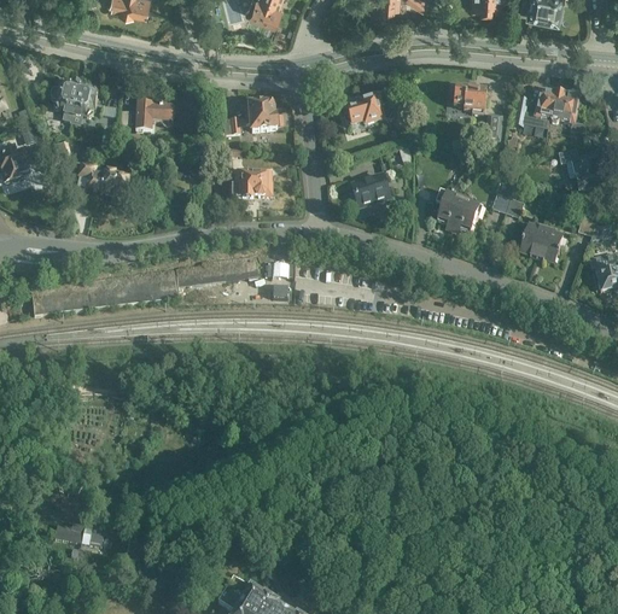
[(112,0),(112,1),(115,1),(114,5),(121,7),(121,10),(132,12),(133,10),(145,12),(147,0),(112,0)]
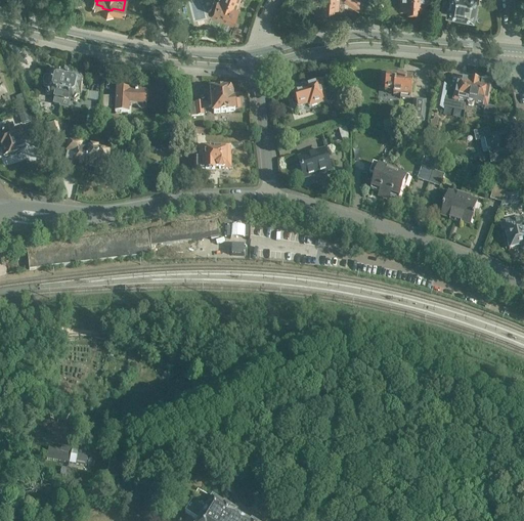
[(212,10),(232,17),(237,4),(236,4),(238,0),(213,0),(211,6),(210,7),(209,8),(209,9),(210,10),(211,10),(212,10)]
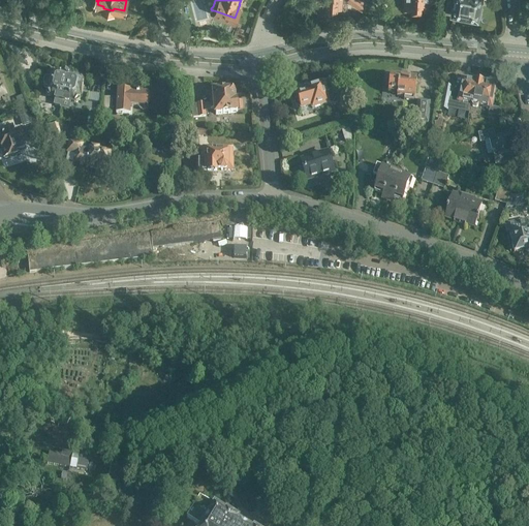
[(361,8),(363,9),(368,3),(365,1),(366,0),(350,0),(361,8)]
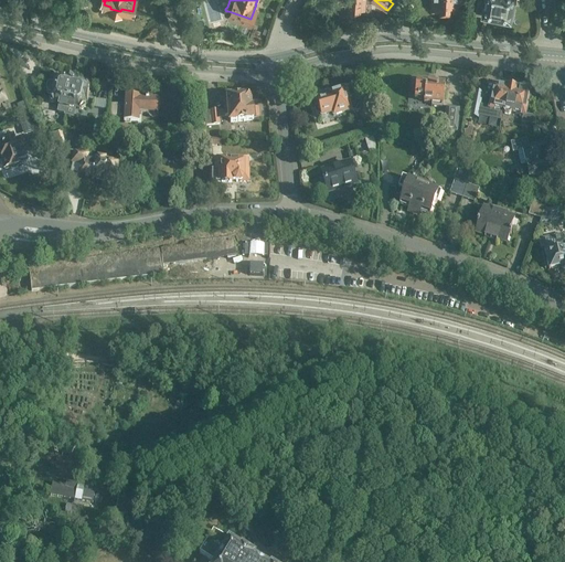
[(512,2),(512,0),(477,0),(476,9),(479,10),(479,9),(499,12),(498,20),(508,21),(509,14),(510,14),(510,13),(513,14),(515,3),(512,2)]
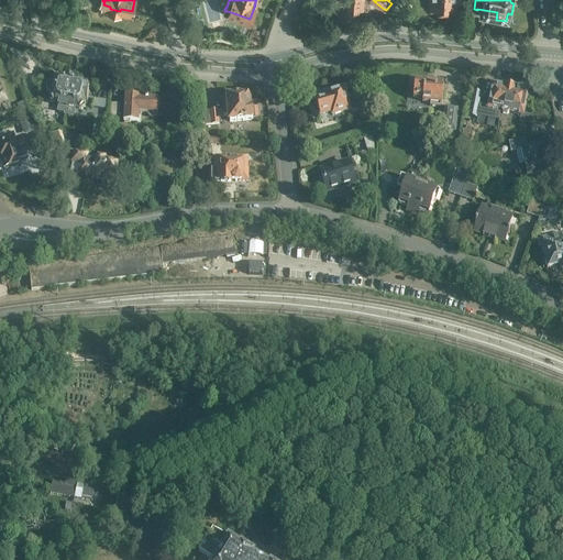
[(46,83),(45,86),(45,89),(50,91),(51,91),(51,92),(48,95),(48,96),(51,99),(52,99),(54,98),(59,100),(58,102),(56,109),(64,111),(66,105),(72,81),(70,81),(70,78),(73,78),(73,76),(65,75),(65,76),(59,75),(58,74),(56,73),(53,75),(53,76),(54,78),(53,80),(52,80),(48,80),(46,83)]
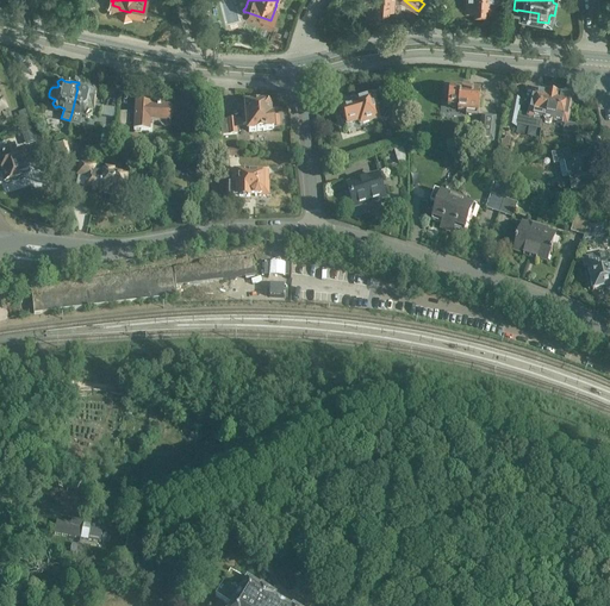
[(458,107),(466,108),(466,112),(477,113),(477,110),(478,110),(480,88),(466,87),(467,83),(461,83),(460,86),(449,85),(447,104),(458,105),(458,107)]
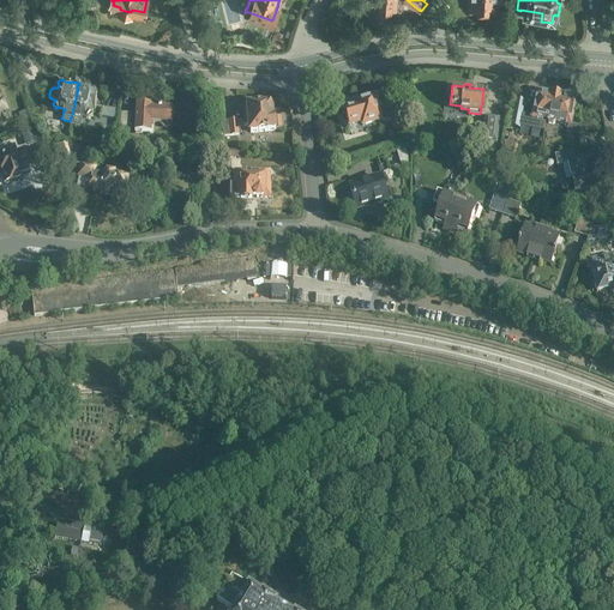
[(70,121),(70,124),(80,126),(82,118),(78,116),(79,112),(84,113),(85,115),(88,115),(91,113),(91,109),(91,106),(94,107),(96,98),(94,97),(95,94),(96,94),(96,91),(94,88),(92,86),(90,88),(79,85),(77,85),(77,89),(78,89),(72,114),(70,121)]
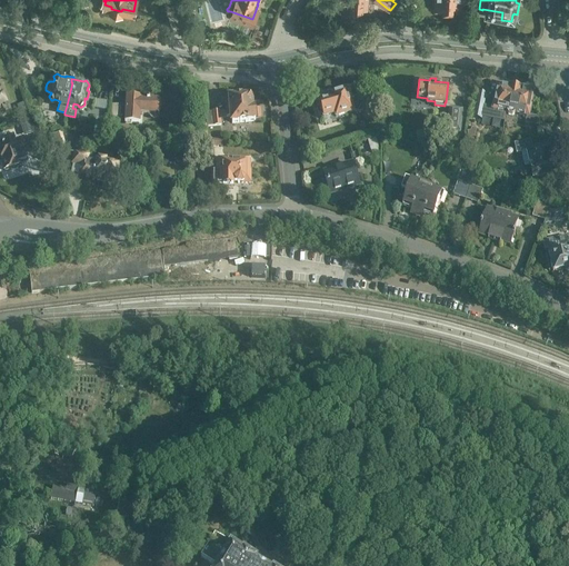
[(477,89),(472,115),(481,117),(482,115),(503,119),(506,108),(507,109),(511,86),(497,83),(493,105),(485,103),(487,91),(477,89)]
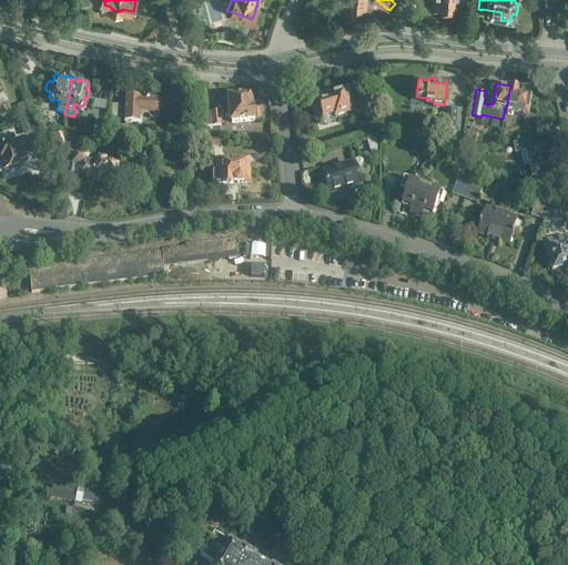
[(357,94),(355,96),(353,86),(336,91),(335,87),(330,89),(331,92),(327,93),(328,97),(317,100),(318,102),(316,107),(317,111),(320,113),(321,112),(322,117),(334,113),(335,117),(357,110),(358,111),(362,104),(361,103),(357,94)]
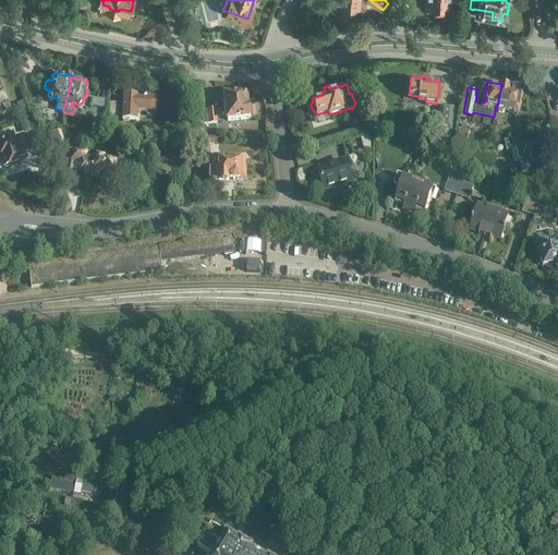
[(501,84),(497,107),(498,109),(502,110),(505,108),(517,110),(516,117),(529,120),(530,111),(518,109),(521,88),(501,84)]
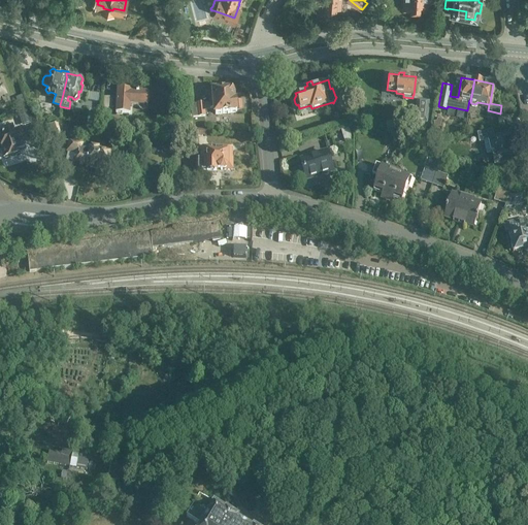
[(130,89),(130,87),(117,86),(116,111),(130,111),(130,101),(147,102),(147,90),(130,89)]
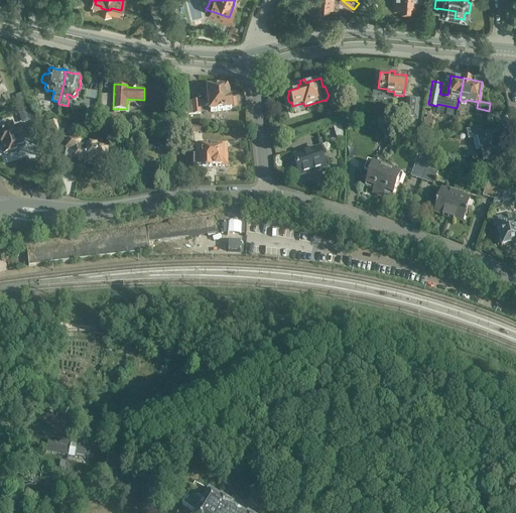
[(208,88),(204,88),(206,104),(210,103),(210,109),(224,108),(232,107),(231,107),(236,106),(235,97),(231,97),(229,97),(228,89),(225,87),(219,88),(219,86),(208,87),(208,88)]
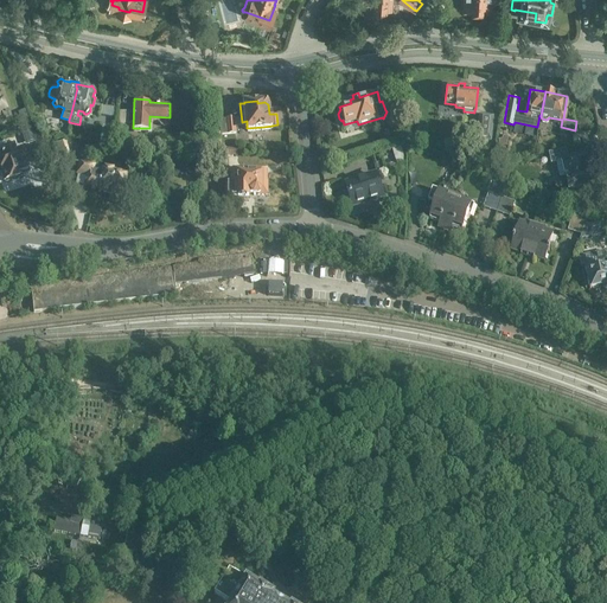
[(115,122),(128,123),(129,108),(117,107),(115,122)]
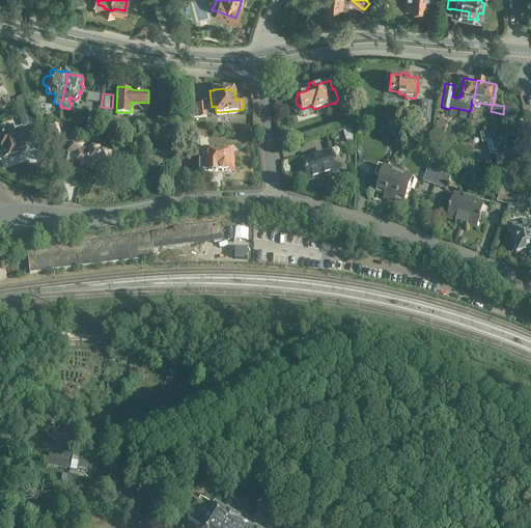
[(430,120),(432,99),(419,98),(416,119),(430,120)]
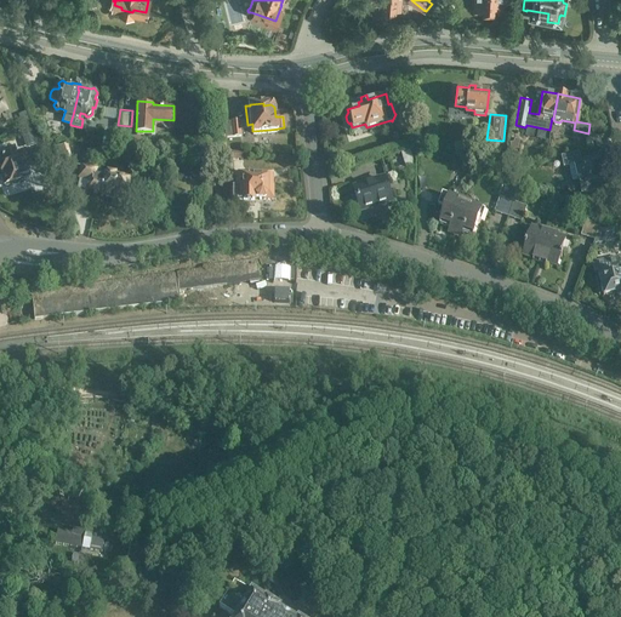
[(240,118),(224,119),(226,135),(241,133),(240,118)]
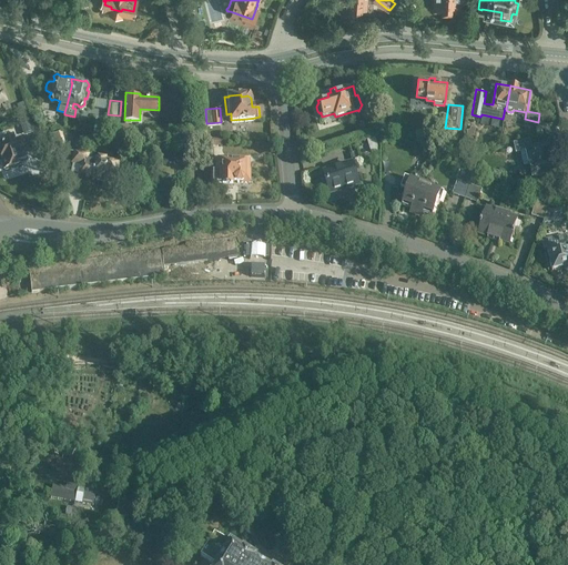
[(208,135),(205,121),(199,122),(200,137),(208,135)]
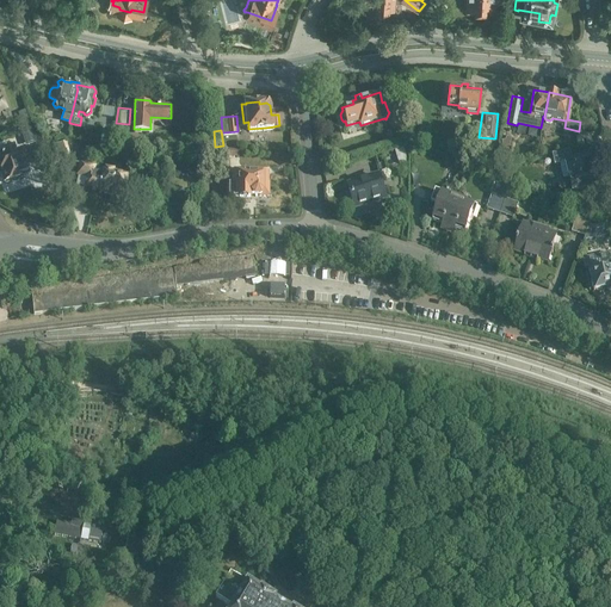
[(50,142),(55,156),(68,153),(65,137),(50,142)]
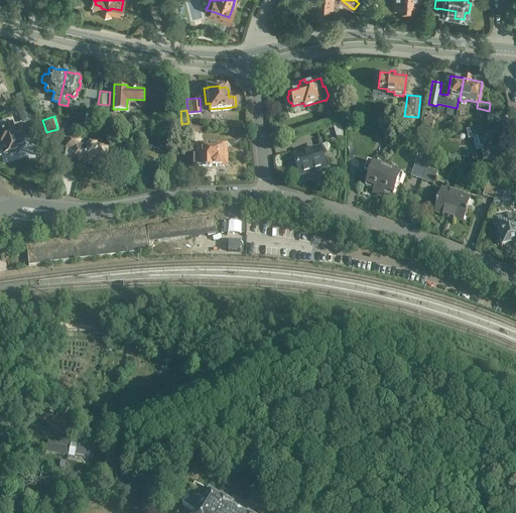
[(340,123),(333,126),(336,137),(344,135),(340,123)]
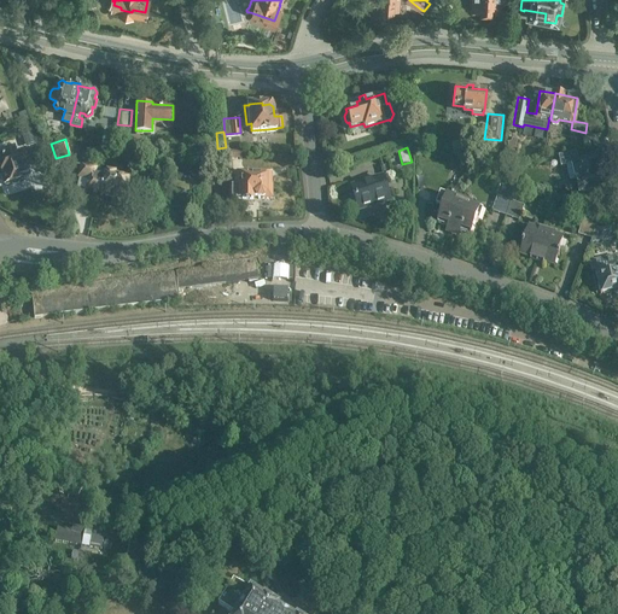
[(0,158),(0,168),(5,182),(30,175),(27,164),(25,164),(22,152),(16,153),(13,148),(3,152),(4,156),(0,157),(1,158),(0,158)]
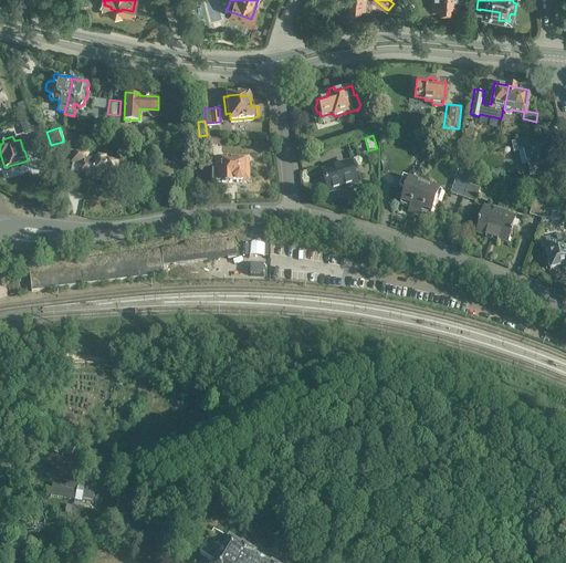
[(512,139),(514,149),(521,147),(523,160),(526,160),(530,173),(549,168),(543,143),(530,145),(527,136),(512,139)]
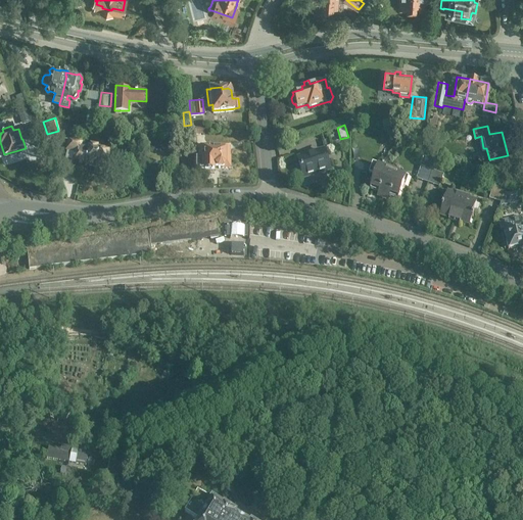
[(73,155),(73,158),(85,161),(85,162),(96,164),(95,168),(103,170),(104,167),(105,168),(109,149),(68,139),(66,148),(67,148),(65,153),(73,155)]
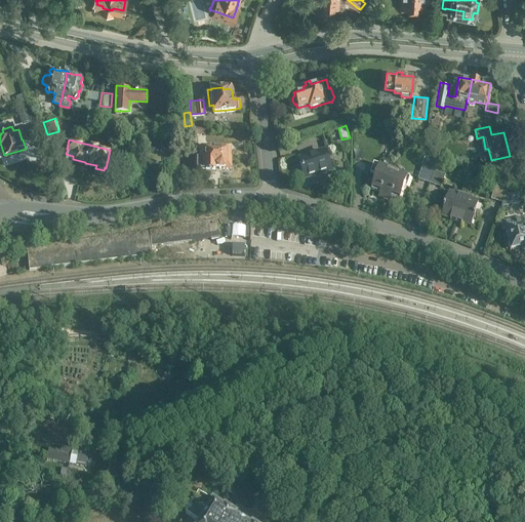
[(197,148),(197,168),(215,167),(231,167),(231,157),(230,157),(230,149),(214,149),(214,148),(197,148)]
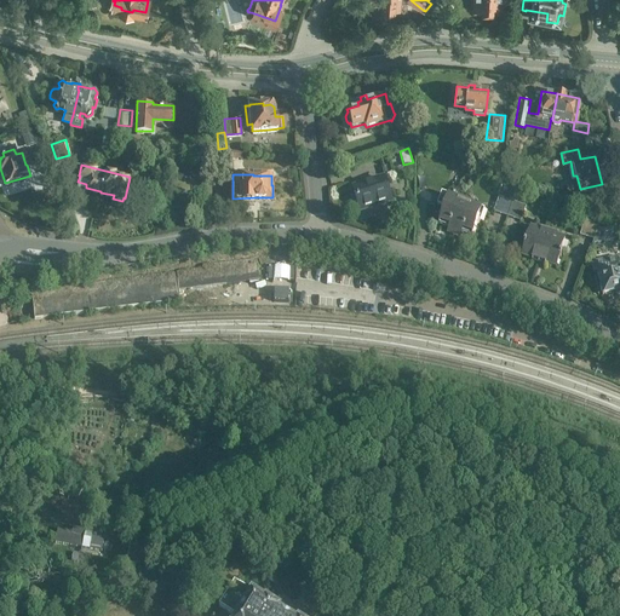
[(357,199),(373,202),(379,200),(384,201),(388,197),(390,197),(384,177),(352,186),(357,199)]
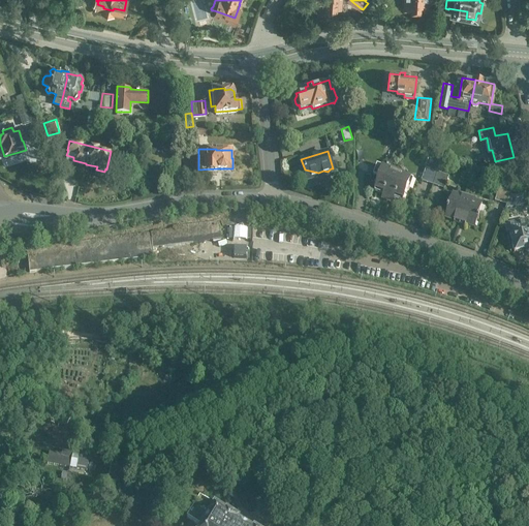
[(380,196),(386,198),(397,167),(390,164),(389,167),(376,163),(372,174),(378,176),(374,188),(382,191),(380,196)]
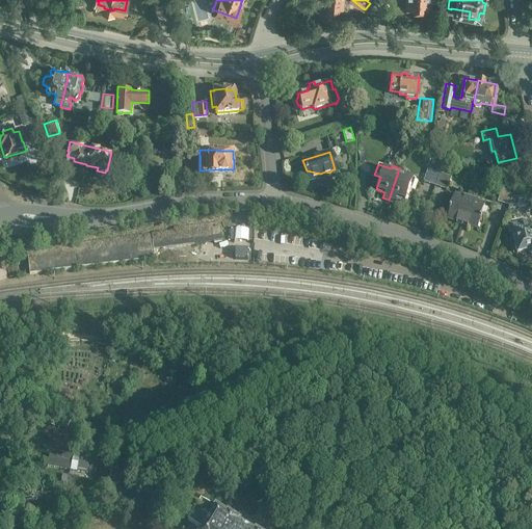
[(423,179),(434,183),(439,169),(428,165),(423,179)]
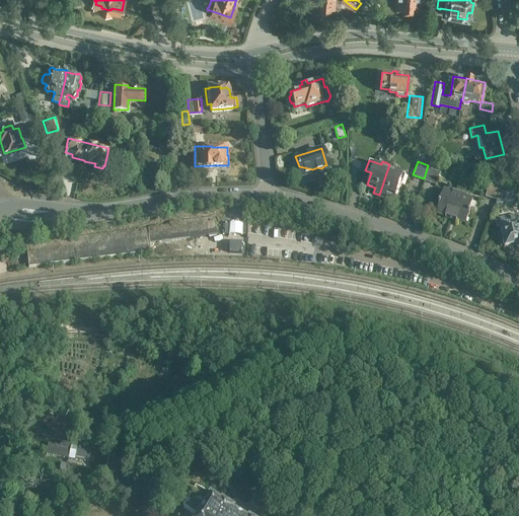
[(389,164),(379,195),(384,196),(386,192),(394,194),(398,181),(401,182),(404,172),(394,169),(395,166),(389,164)]
